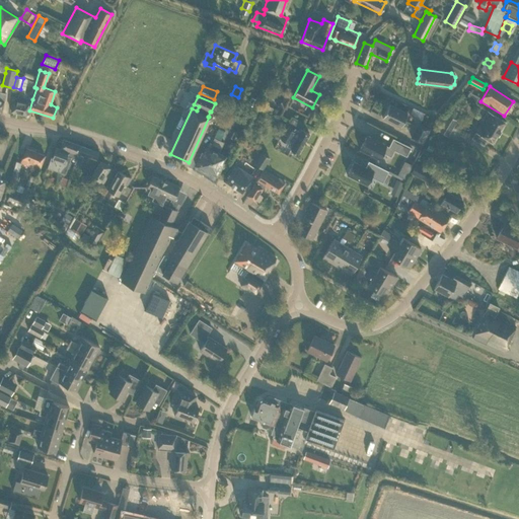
[(11,112),(26,115),(29,101),(13,97),(11,112)]
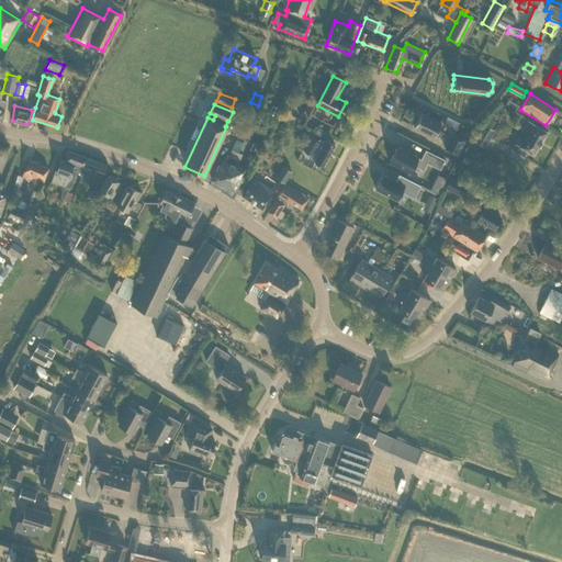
[(420,113),(414,127),(434,137),(440,123),(420,113)]
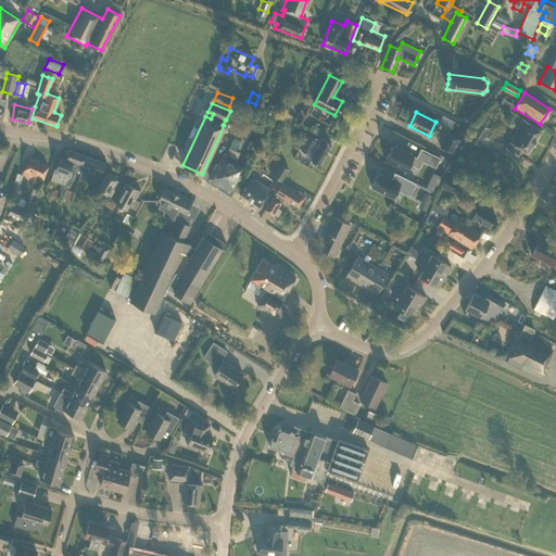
[(453,127),(455,121),(442,115),(439,122),(453,127)]
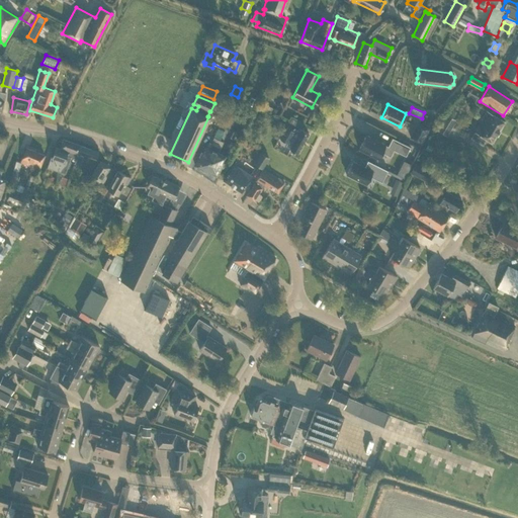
[(482,145),(486,139),(491,142),(504,121),(487,110),(473,132),(475,132),(470,138),(482,145)]
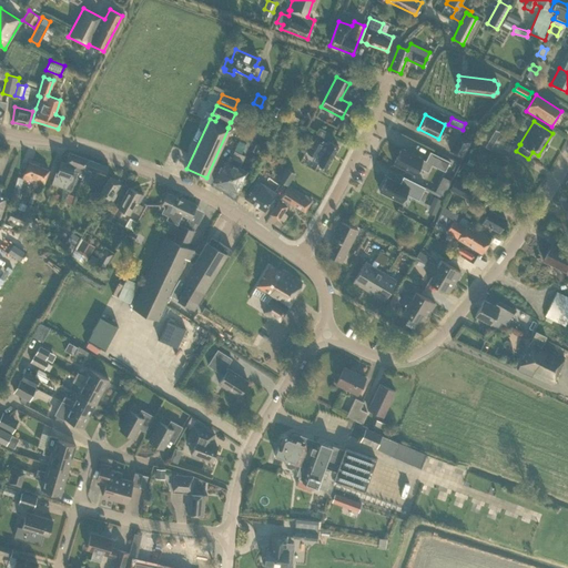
[(479,142),(490,150),(500,132),(489,125),(479,142)]
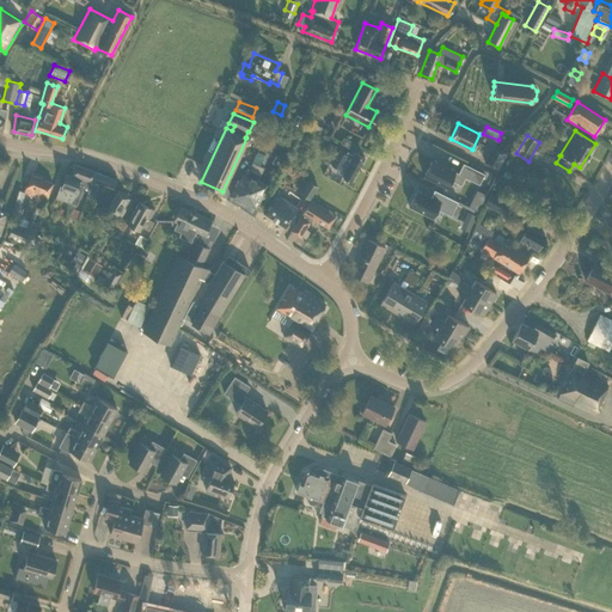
[(483,163),(499,170),(508,152),(493,145),(483,163)]
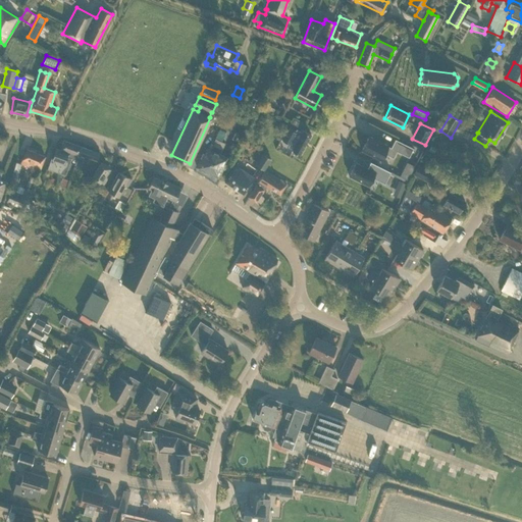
[(295,132),(289,128),(281,141),(290,145),(288,147),(293,150),(292,151),(299,155),(310,135),(301,129),(300,132),(296,129),(295,132)]
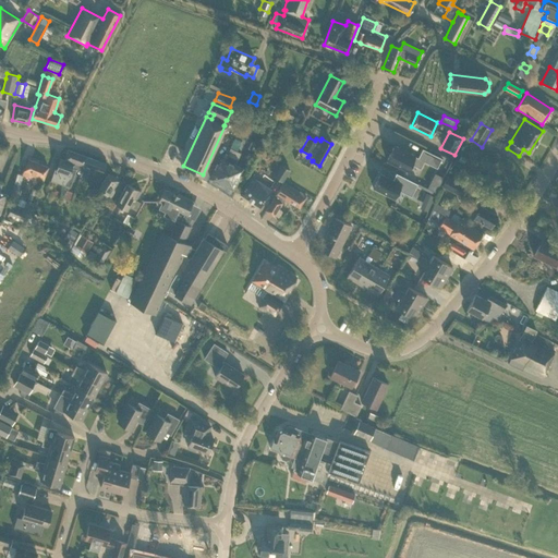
[(234,138),(229,148),(237,150),(241,141),(234,138)]
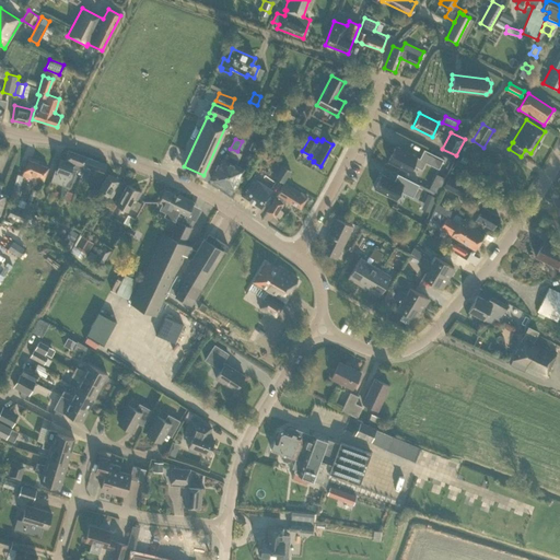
[(395,147),(387,162),(409,173),(412,166),(421,171),(426,163),(439,170),(443,160),(423,150),(419,159),(417,158),(395,147)]
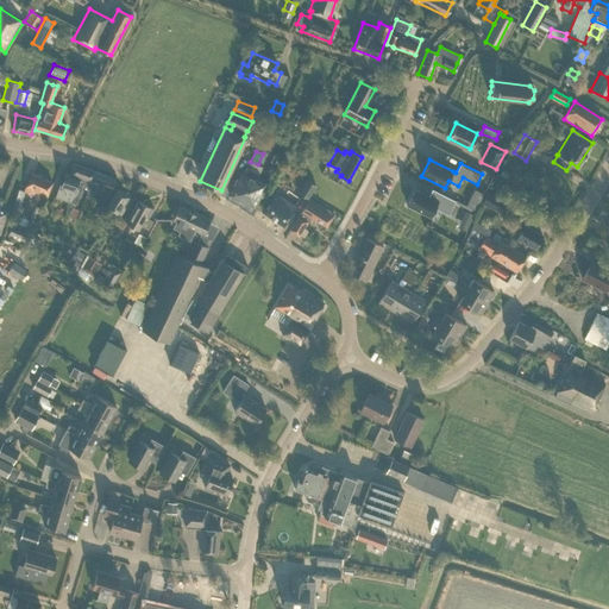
[(228,194),(253,205),(264,183),(256,180),(262,167),(250,162),(244,174),(239,171),(228,194)]
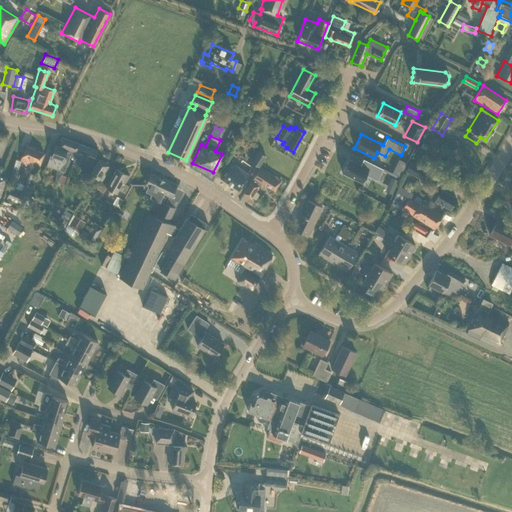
[(67,149),(66,153),(70,154),(70,155),(72,156),(72,157),(75,158),(74,161),(78,163),(82,154),(79,153),(79,152),(94,157),(97,150),(62,137),(59,146),(67,149)]
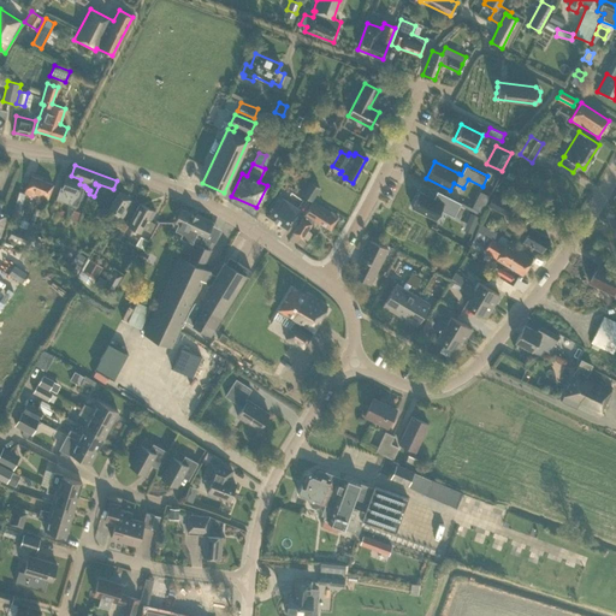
[(84,187),(84,185),(80,184),(78,184),(80,179),(66,175),(61,187),(60,187),(55,199),(77,206),(84,187)]
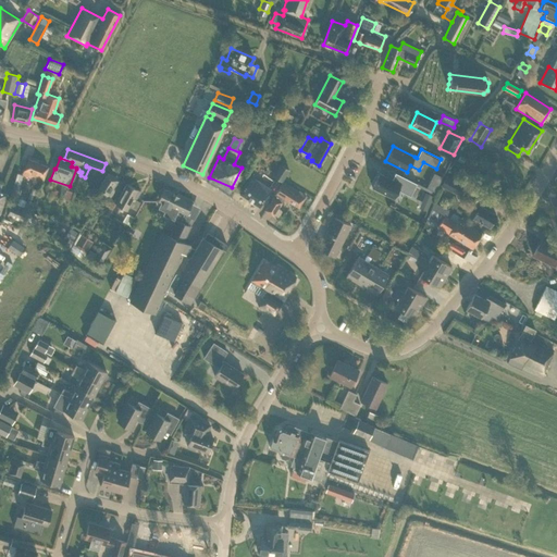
[(22,174),(41,183),(48,166),(28,159),(22,174)]
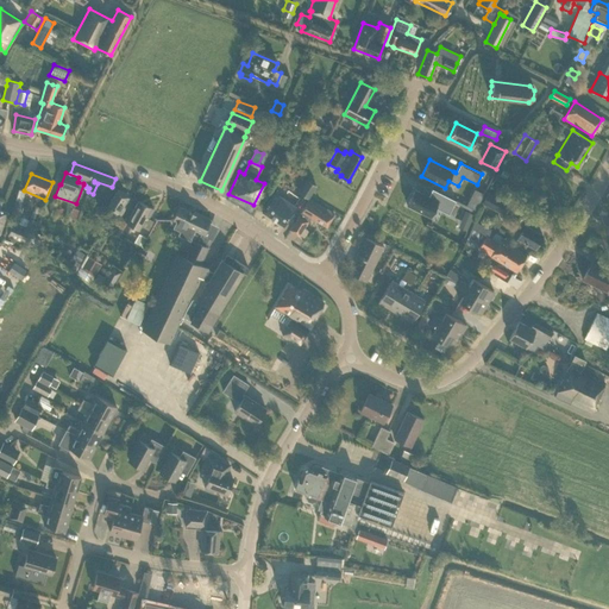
[(297,193),(308,200),(316,187),(306,180),(297,193)]
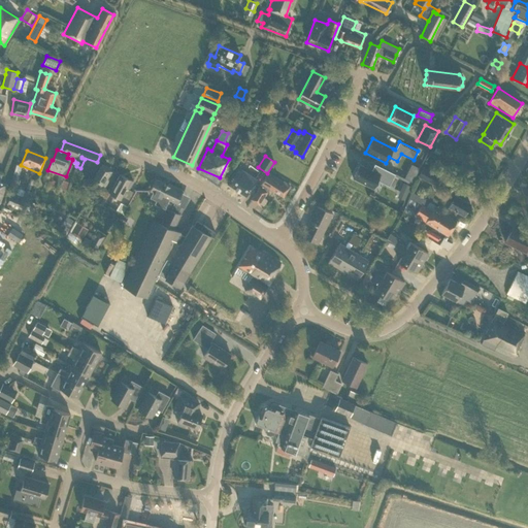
[(117,173),(102,164),(93,179),(101,185),(103,182),(106,184),(110,177),(112,179),(117,173)]
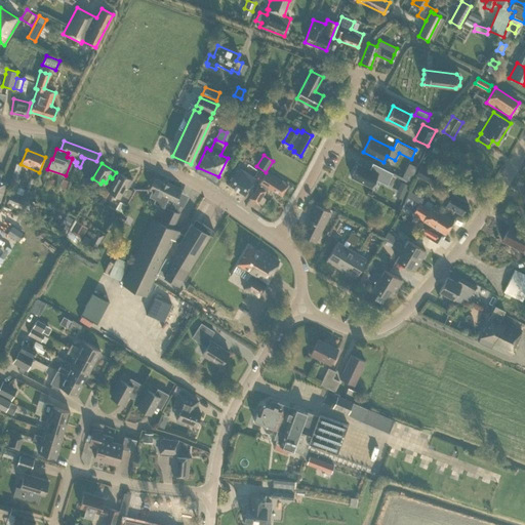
[(358,163),(351,177),(371,188),(377,173),(358,163)]
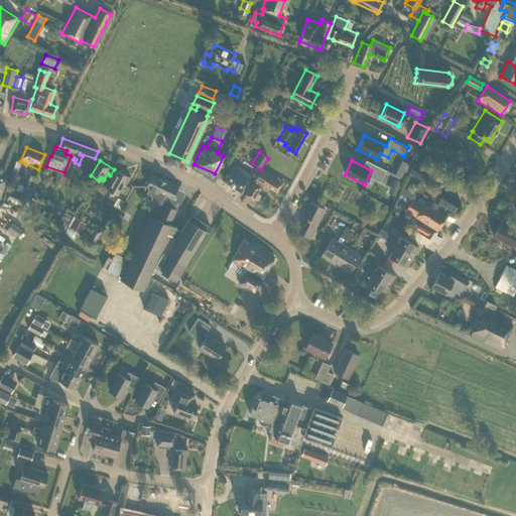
[(431,171),(413,162),(408,172),(426,181),(431,171)]
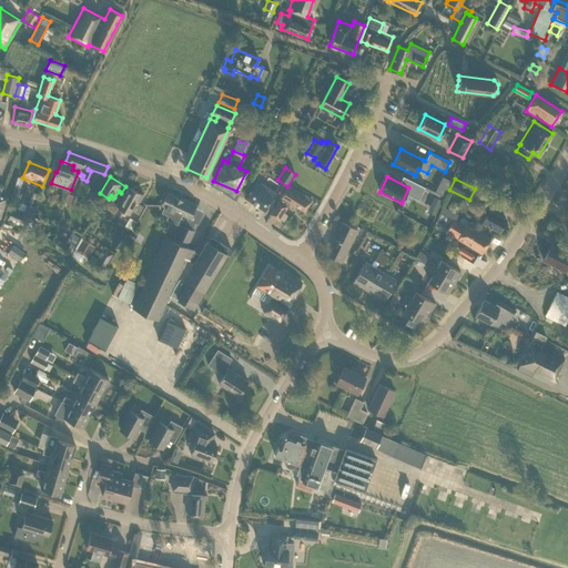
[(252,184),(244,196),(264,211),(273,199),(272,198),(275,193),(255,180),(252,184)]
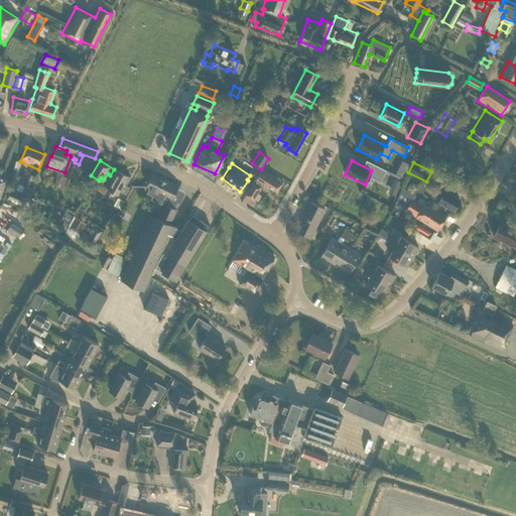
[(16,181),(19,169),(13,168),(10,180),(16,181)]
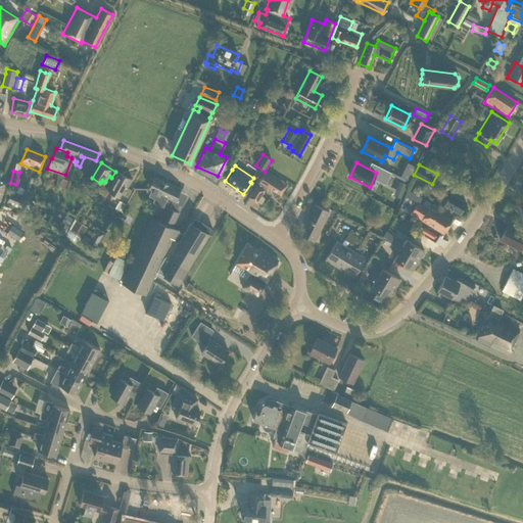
[(412,174),(405,171),(401,176),(409,179),(412,174)]
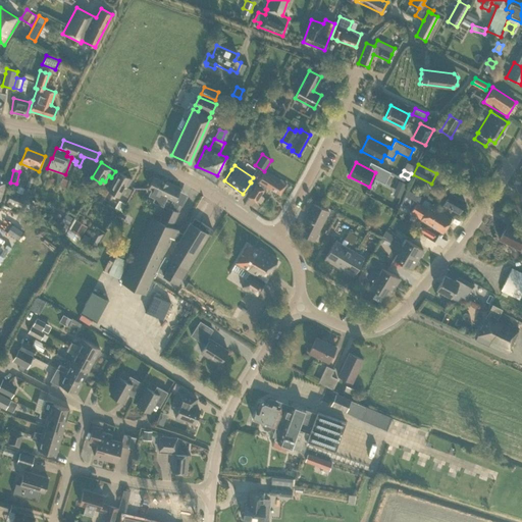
[(131,178),(118,171),(107,191),(103,197),(108,200),(112,193),(118,197),(120,192),(126,196),(131,189),(126,187),(131,178)]
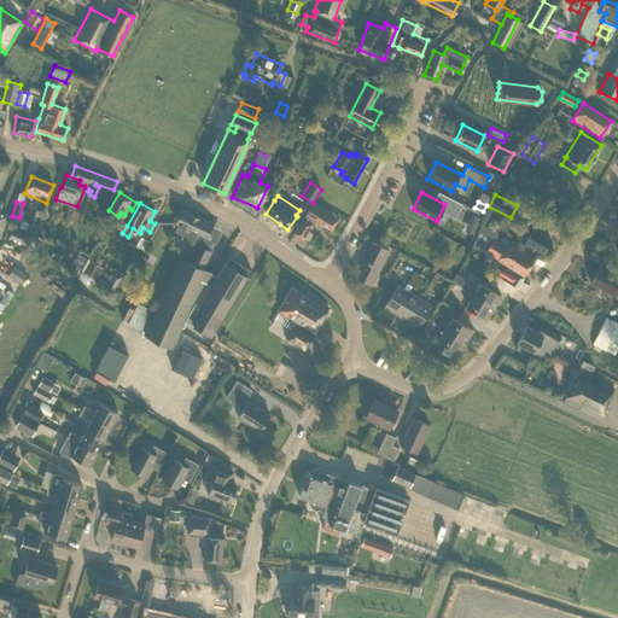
[(338,217),(313,203),(303,220),(302,219),(293,233),(303,239),(314,220),(331,231),(338,217)]
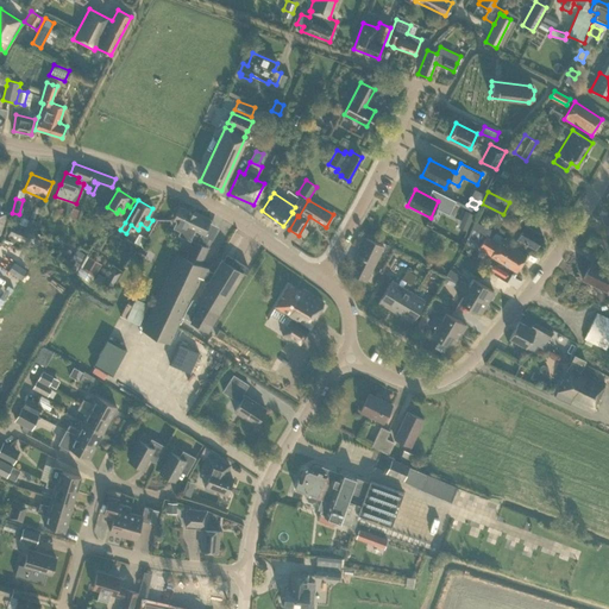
[(202,234),(209,219),(194,212),(193,213),(179,207),(173,219),(176,221),(174,227),(180,231),(179,234),(189,239),(190,239),(194,240),(186,258),(177,253),(142,330),(169,343),(182,315),(196,283),(201,278),(203,278),(207,269),(208,269),(200,264),(208,248),(205,245),(208,237),(202,234)]
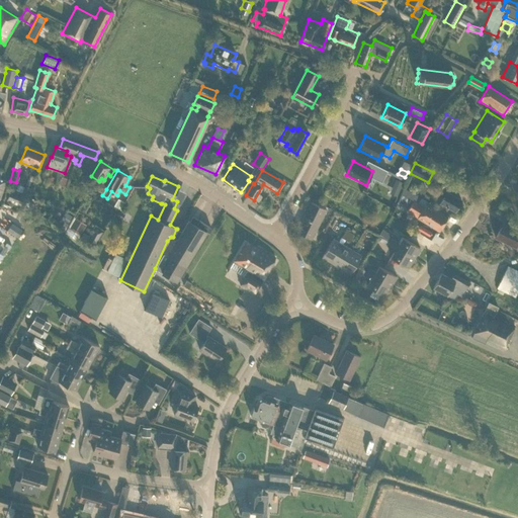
[(396,179),(394,186),(400,188),(403,182),(396,179)]
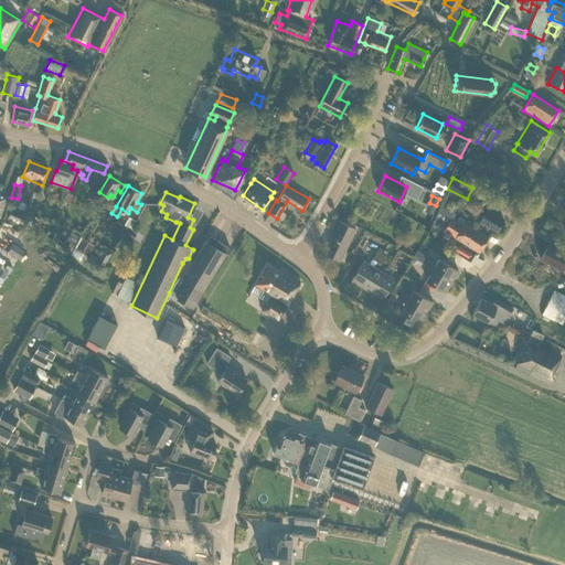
[(483,206),(484,203),(479,200),(473,209),(483,214),(479,221),(496,230),(502,217),(483,206)]
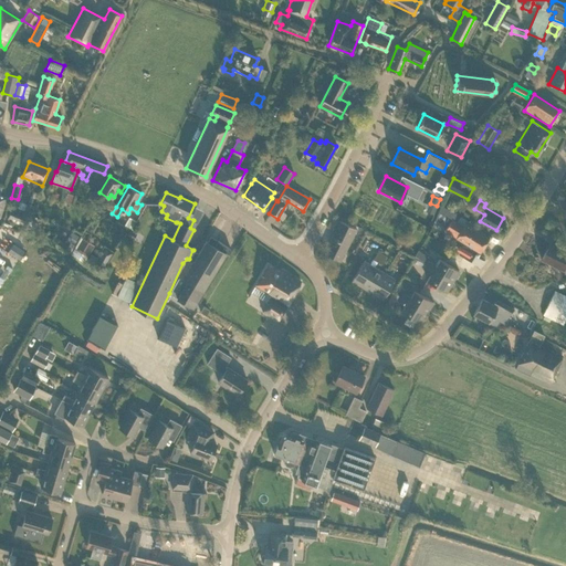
[(29,213),(32,205),(27,202),(23,211),(29,213)]
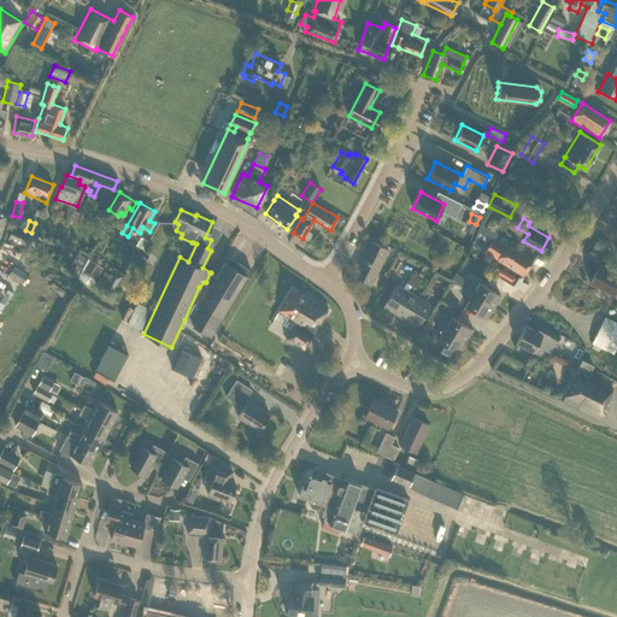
[(13,225),(9,239),(24,246),(30,233),(13,225)]
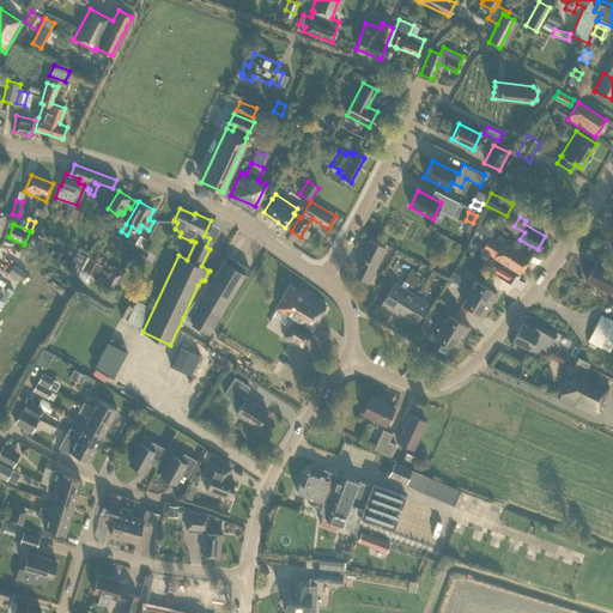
[(510,242),(505,238),(502,243),(496,241),(498,236),(490,230),(487,236),(489,237),(481,249),(493,258),(519,273),(529,256),(509,244),(510,242)]
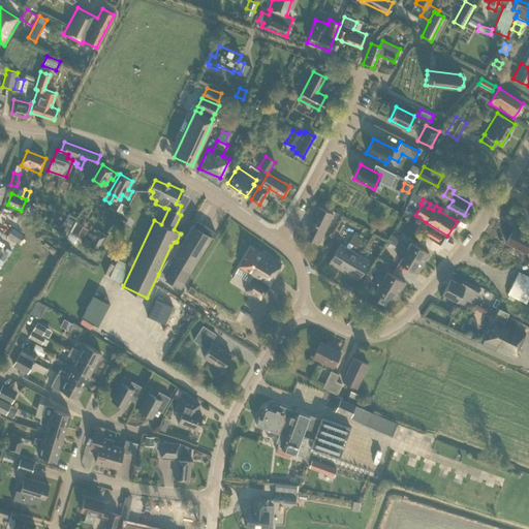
[(121,201),(117,209),(124,213),(128,206),(121,201)]
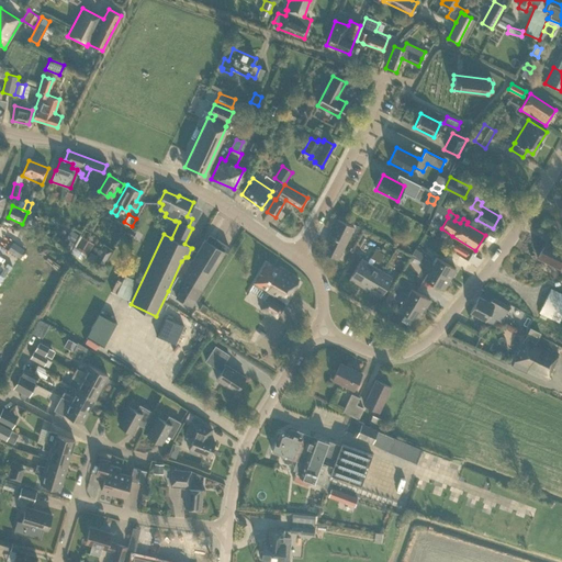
[(337,220),(328,235),(346,244),(353,227),(337,220)]
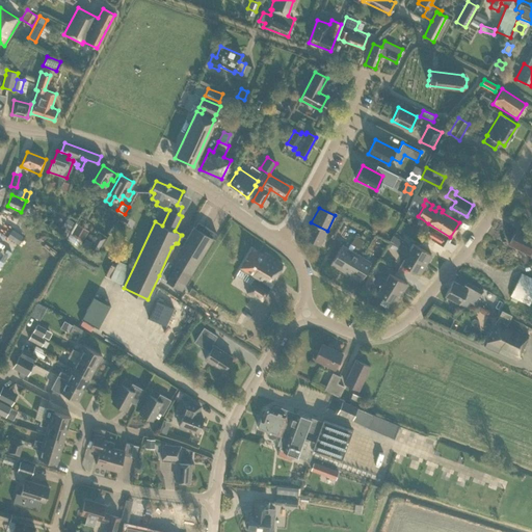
[(125,225),(129,219),(122,215),(118,222),(125,225)]
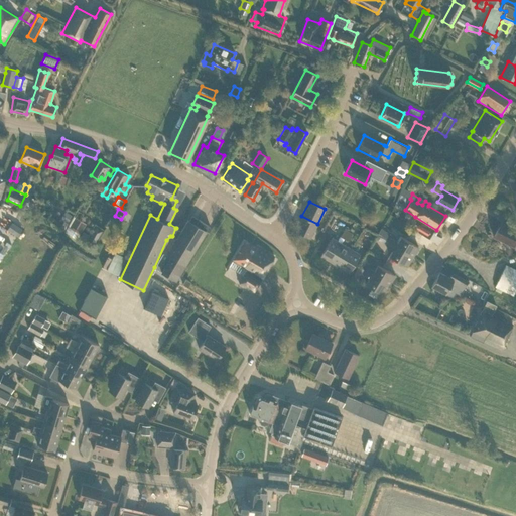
[(68,222),(72,215),(67,212),(62,219),(68,222)]
